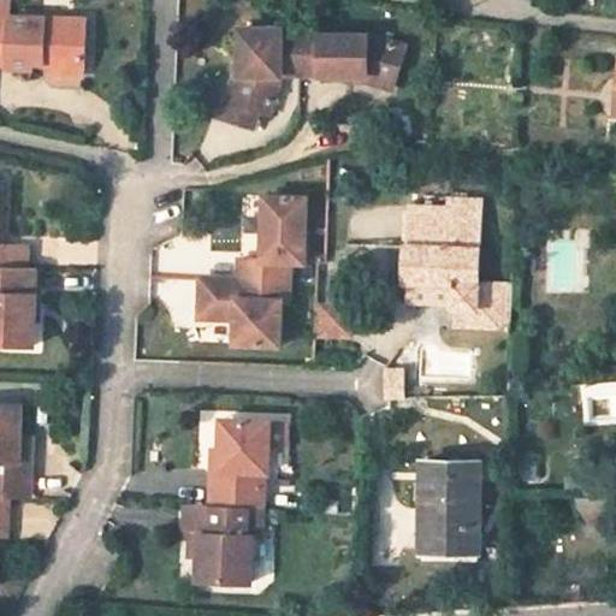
[(0,65),(7,65),(6,70),(33,71),(33,63),(48,64),(53,71),(83,72),(87,67),(88,19),(10,16),(9,22),(0,21),(0,65)]
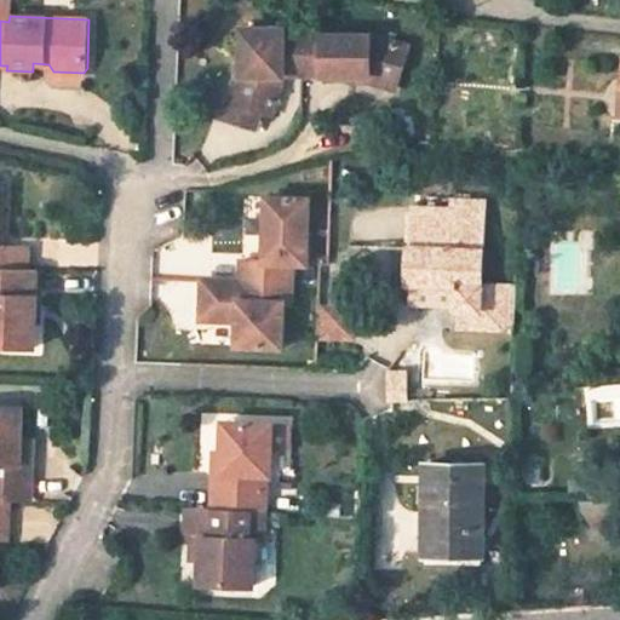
[(228,102),(273,113),(285,76),(371,78),(397,86),(412,47),(375,34),(285,32),(285,28),(240,27),(241,76),(236,76),(228,102)]
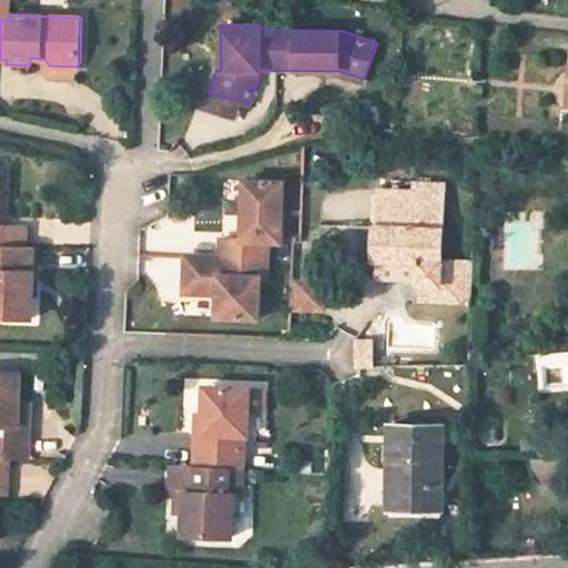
[(209,93),(204,110),(236,118),(241,102),(209,93)]
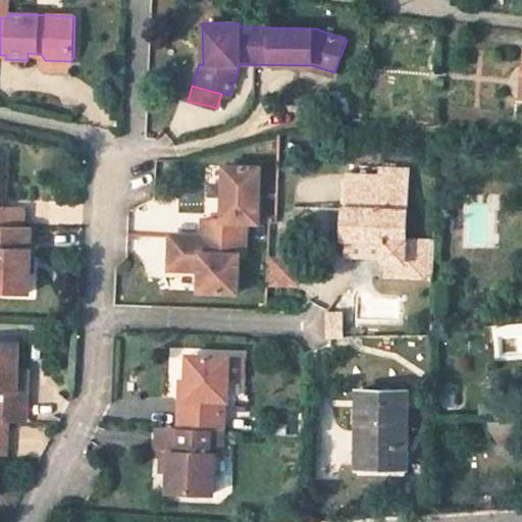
[(205,217),(204,235),(247,236),(248,219),(260,219),(260,164),(224,163),(224,217),(205,217)]
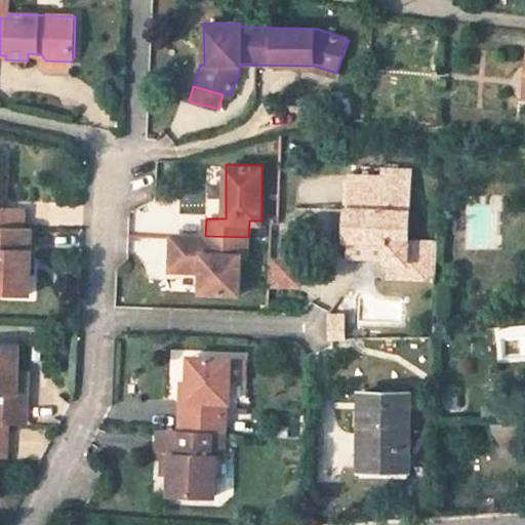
[(409,240),(410,170),(384,168),(385,176),(351,175),(351,210),(347,210),(347,241),(351,241),(351,245),(387,246),(386,259),(386,261),(393,261),(392,276),(427,277),(427,274),(427,241),(409,240)]
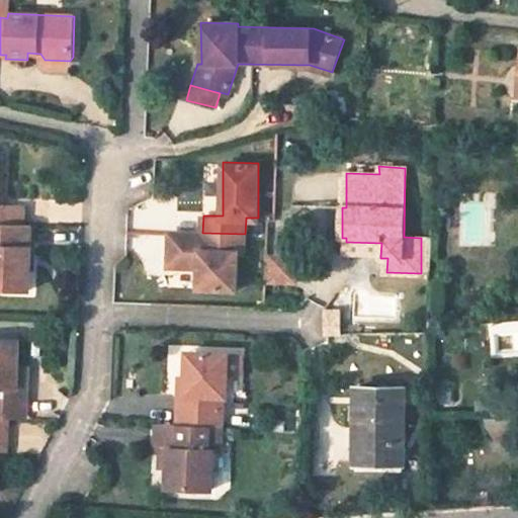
[(24,208),(4,207),(3,226),(23,226),(24,208)]
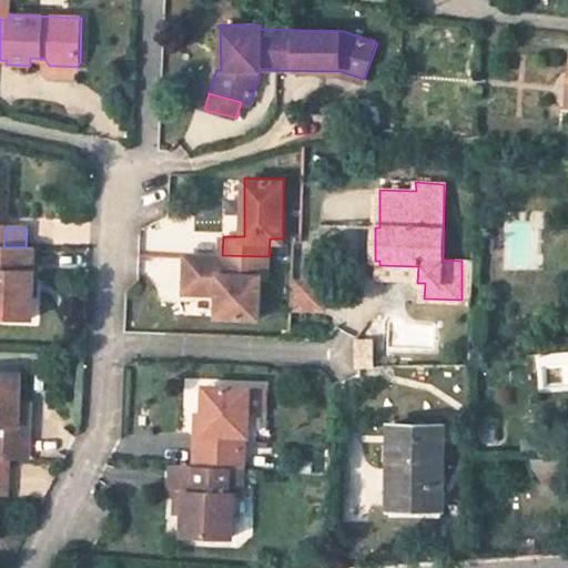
[(0,316),(31,318),(34,249),(26,247),(3,247),(0,246),(0,316)]
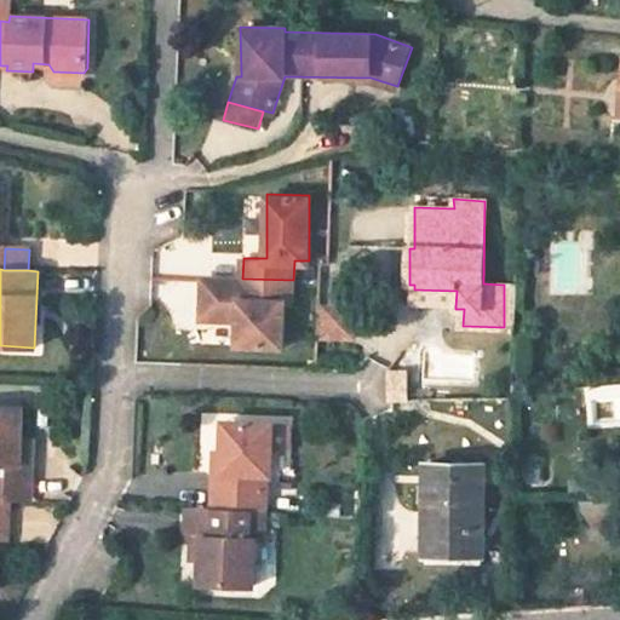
[(293,300),(293,280),(242,279),(206,279),(206,298),(204,298),(204,319),(231,319),(231,315),(240,315),(240,319),(240,344),(286,345),(286,300),(293,300)]
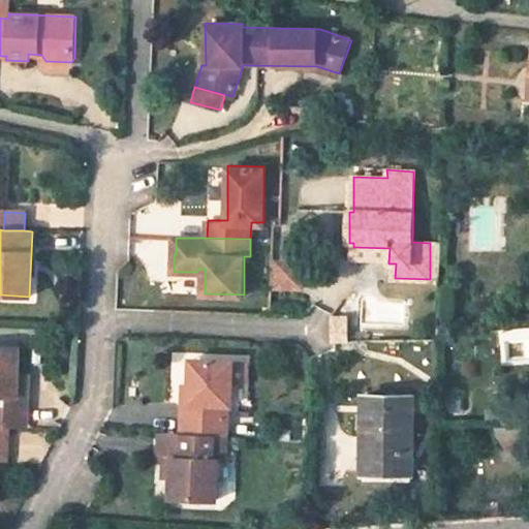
[(430,243),(430,276),(441,276),(441,244),(430,243)]
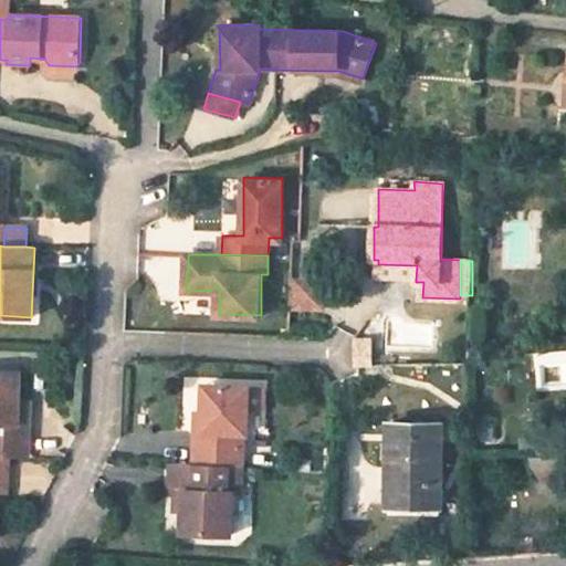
[(378,264),(377,279),(416,280),(417,265),(378,264)]
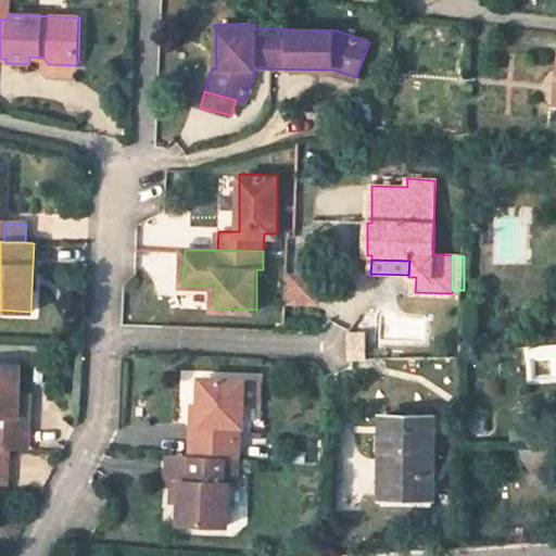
[(290,306),(325,307),(326,276),(291,275),(290,306)]
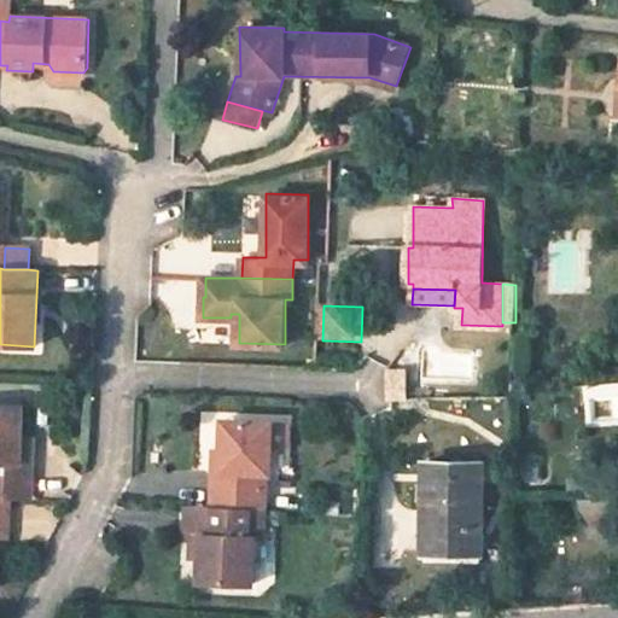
[(33,501),(35,449),(23,448),(23,437),(24,407),(0,406),(0,500),(12,501),(33,501)]
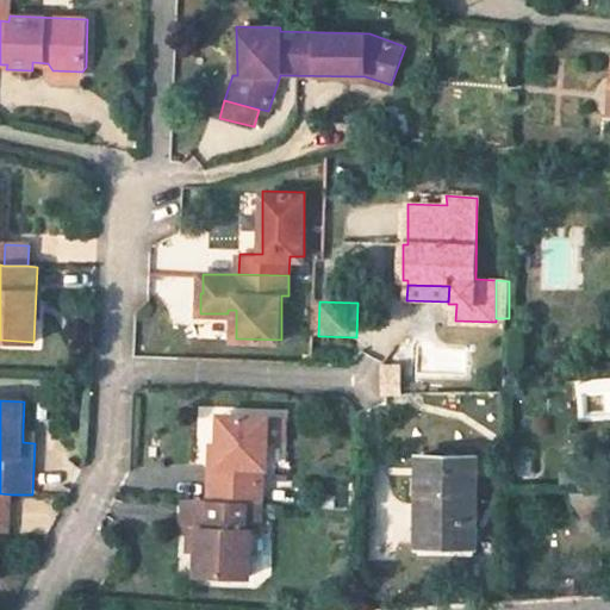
[(234,415),(222,414),(222,425),(234,415)]
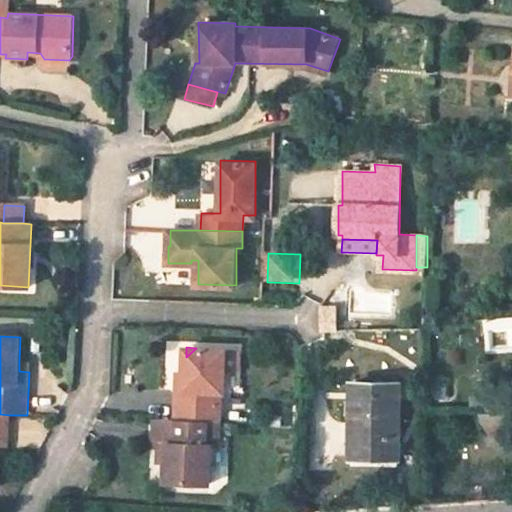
[(178,419),(215,421),(216,391),(224,392),(227,392),(227,368),(227,349),(196,348),(186,357),(185,389),(179,389),(178,419)]
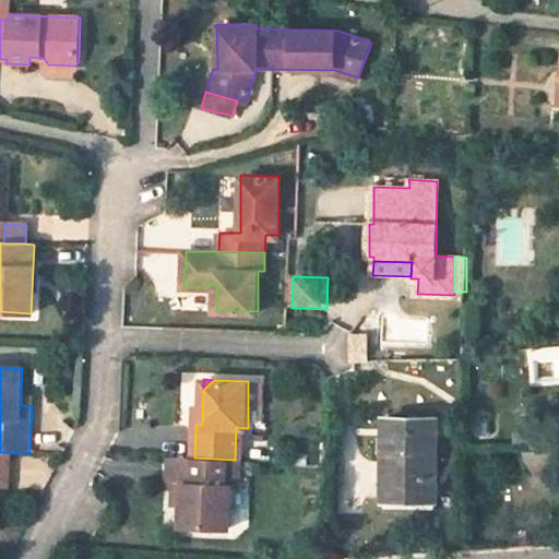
[(263,382),(248,381),(248,402),(263,402),(263,382)]
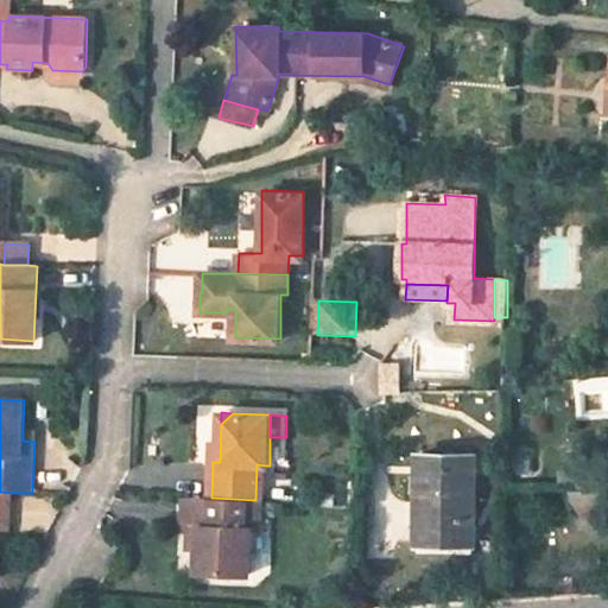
[(35,442),(35,430),(23,430),(23,441),(35,442)]
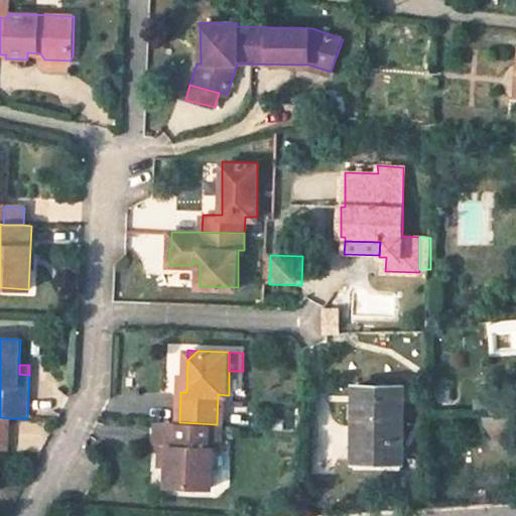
[(403,462),(404,389),(356,388),(354,461),(403,462)]
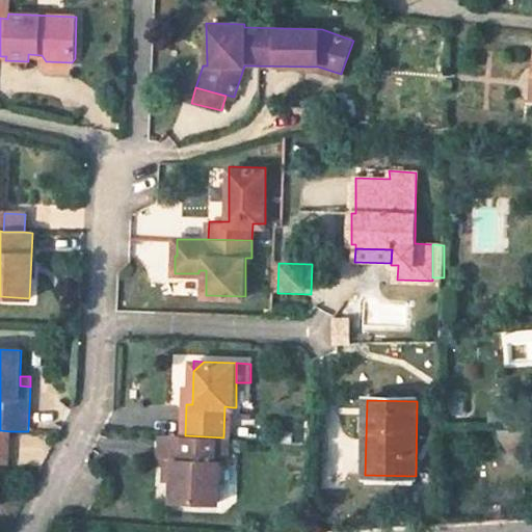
[(233,407),(224,406),(223,437),(232,437),(233,407)]
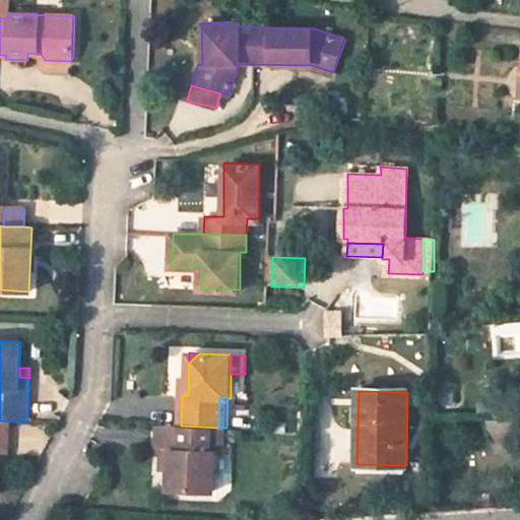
[(0,452),(9,453),(10,421),(0,420),(0,452)]
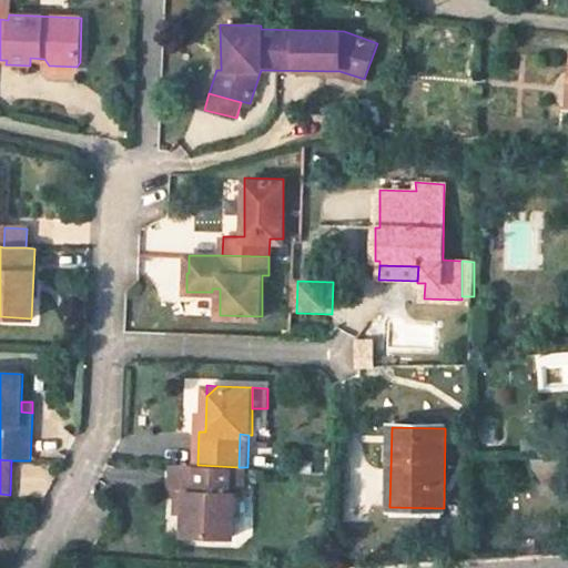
[(198,465),(174,465),(173,492),(179,493),(188,493),(186,513),(186,535),(237,536),(239,494),(246,495),(247,467),(239,467),(198,465)]
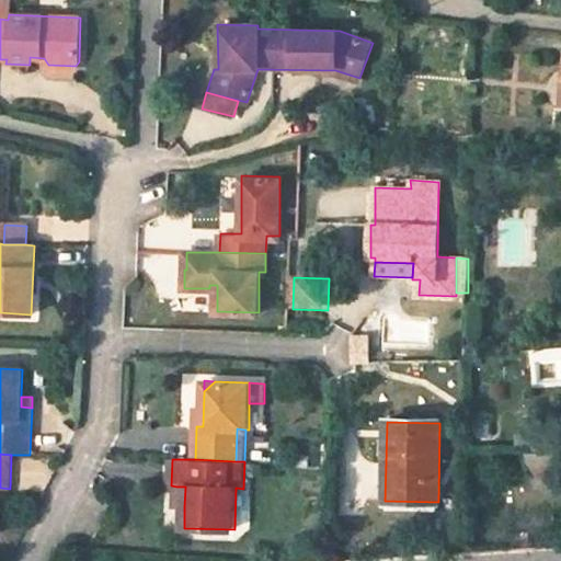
[(176,487),(176,505),(184,506),(185,487),(176,487)]
